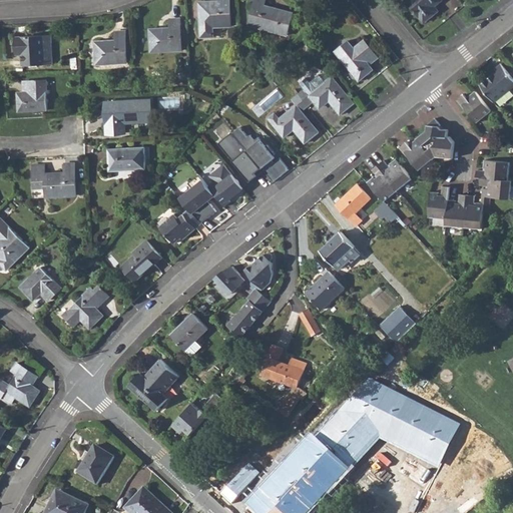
[(219,0),(219,1),(199,2),(200,37),(213,37),(212,27),(231,26),(229,0),(219,0)]
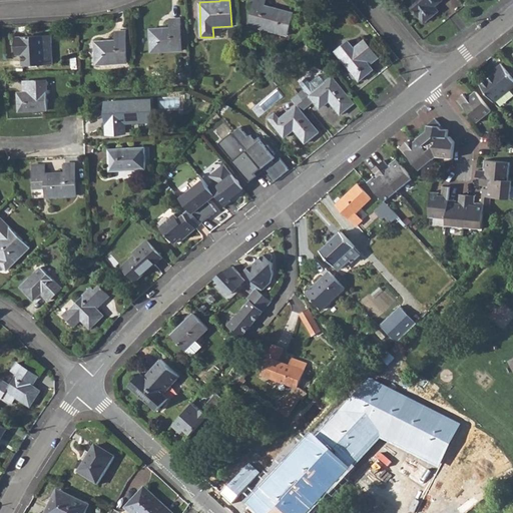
[(255,0),(248,24),(279,33),(282,24),(290,26),(294,13),(265,5),(266,0),(255,0)]
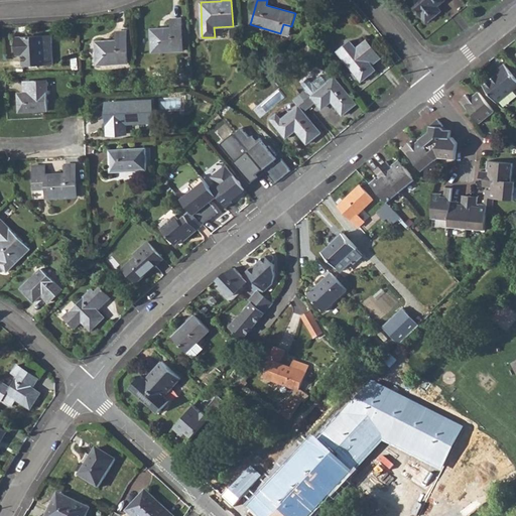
[(407,0),(426,22),(439,11),(433,3),(435,1),(438,4),(443,0),(407,0)]
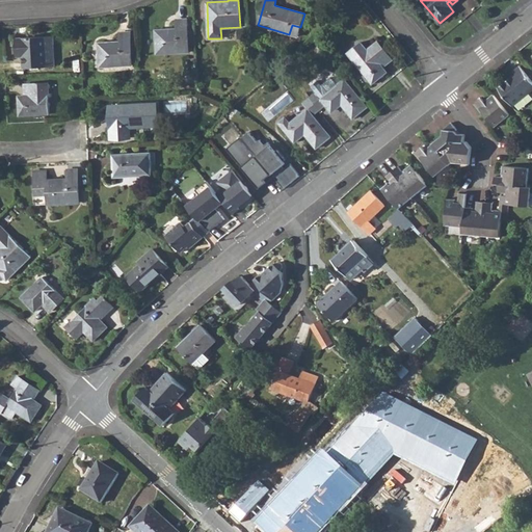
[(156,29),(157,54),(189,52),(187,19),(177,19),(178,28),(156,29)]
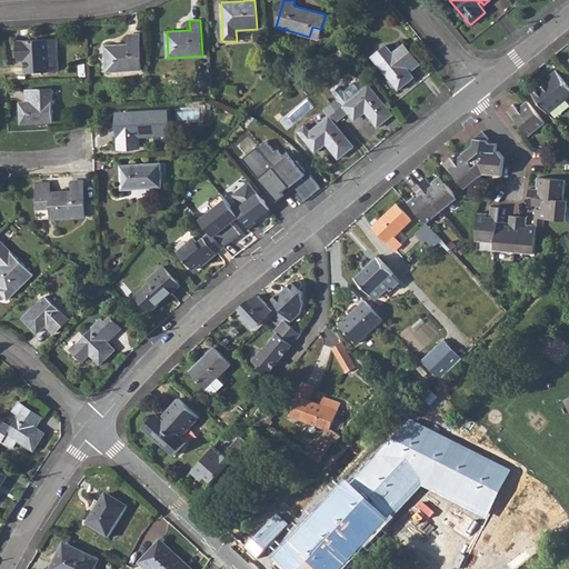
[(309,37),(319,39),(321,29),(312,27),(309,37)]
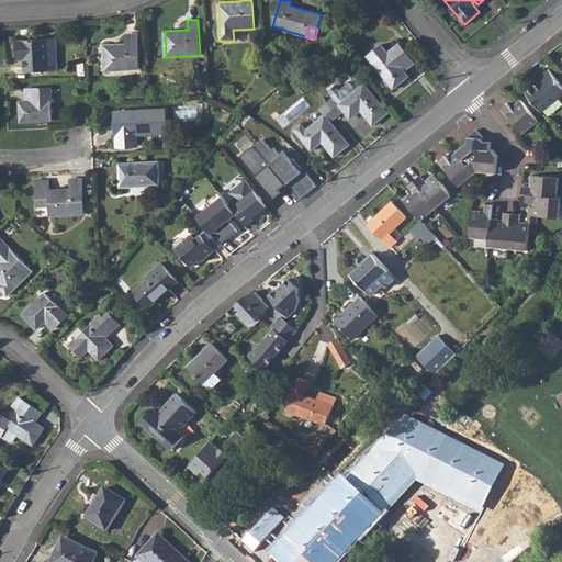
[(139,68),(138,33),(127,33),(127,44),(104,45),(107,70),(139,68)]
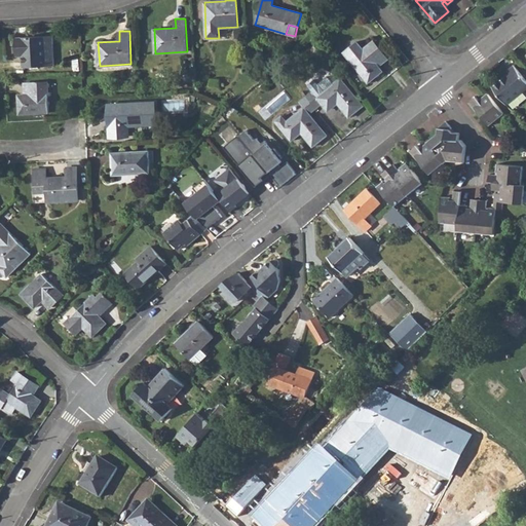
[(24,59),(24,67),(46,65),(45,35),(15,37),(16,55),(28,54),(28,58),(24,59)]
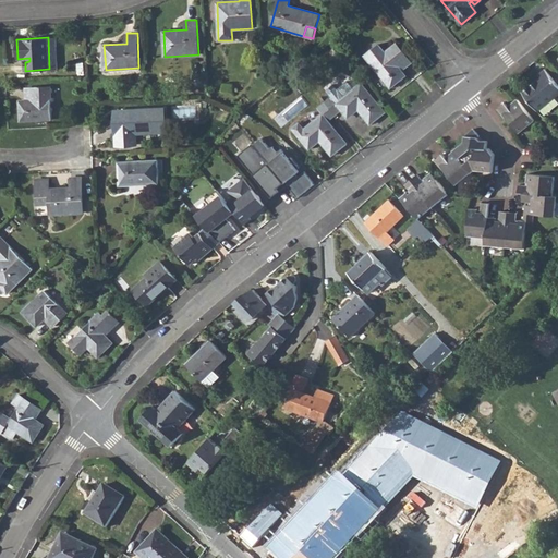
[(57,69),(56,37),(48,37),(49,69),(57,69)]
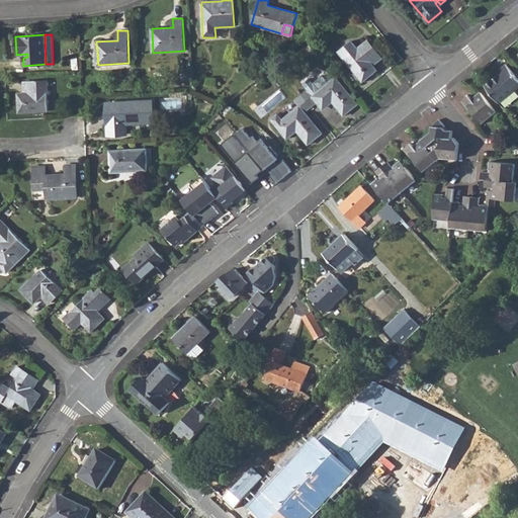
[(369,61),(372,60),(375,63),(382,58),(368,40),(357,49),(351,40),(338,51),(362,81),(376,70),(369,61)]
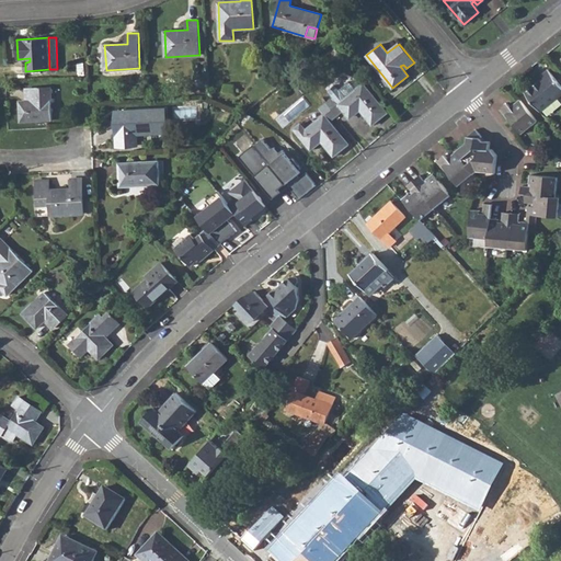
[(540,111),(560,94),(560,84),(549,69),(541,75),(544,77),(525,91),(540,111)]
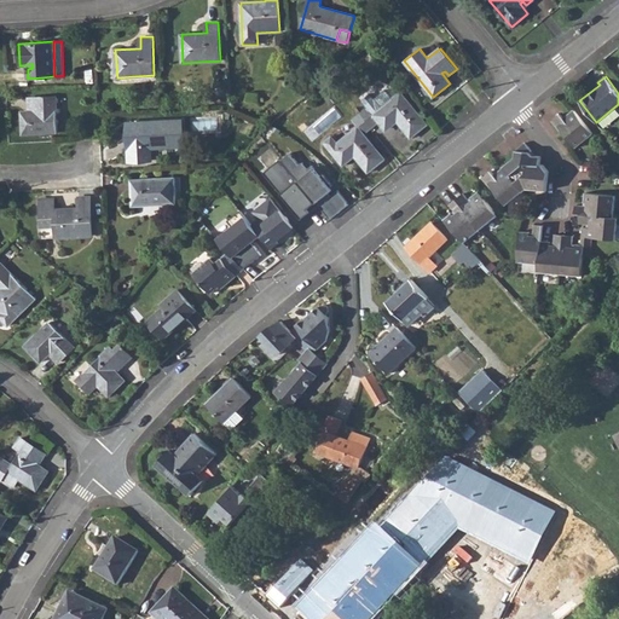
[(323,94),(330,104),(337,98),(330,88),(323,94)]
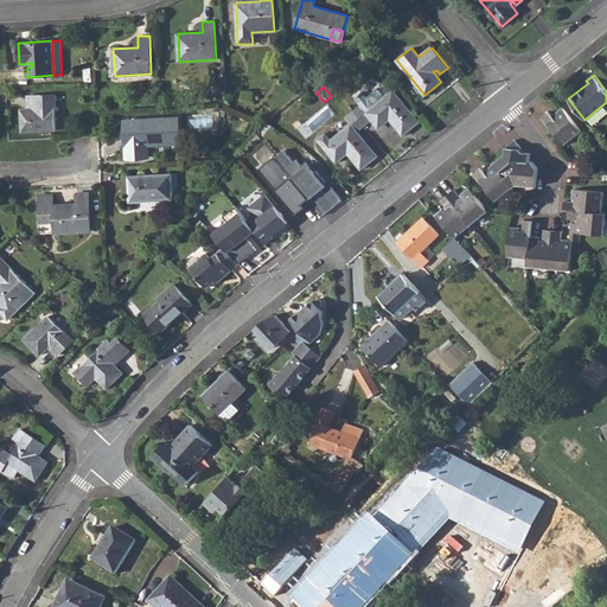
[(378,127),(391,117),(395,121),(394,122),(403,134),(420,121),(394,89),(366,110),(360,104),(353,110),(366,126),(374,120),(378,127)]
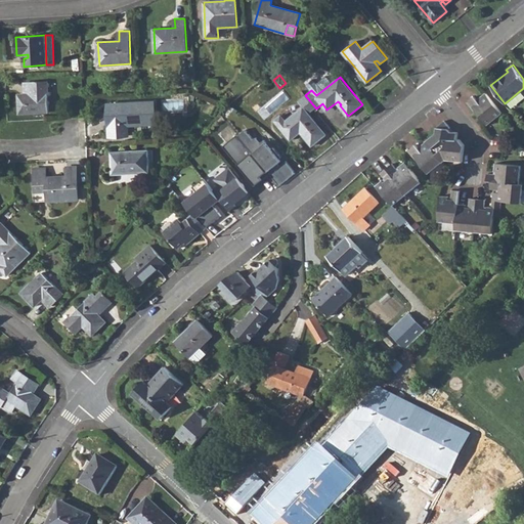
[(49,112),(47,82),(25,83),(25,91),(30,91),(31,94),(19,95),(20,113),(49,112)]
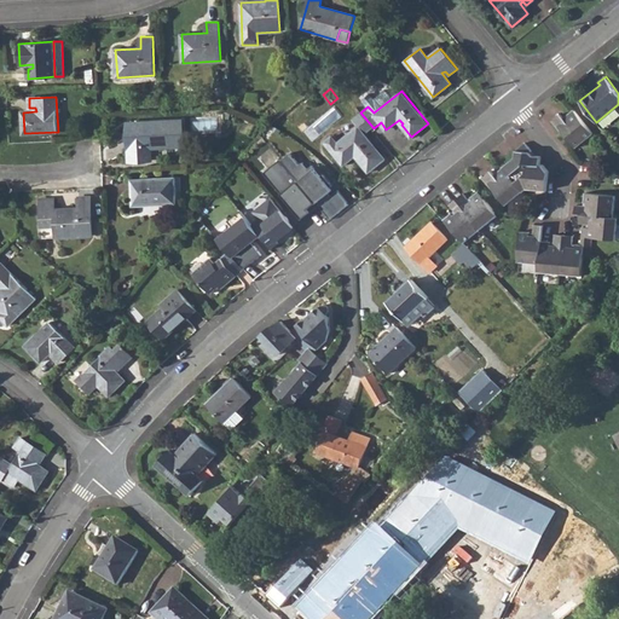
[(366,103),(372,109),(377,106),(372,99),(366,103)]
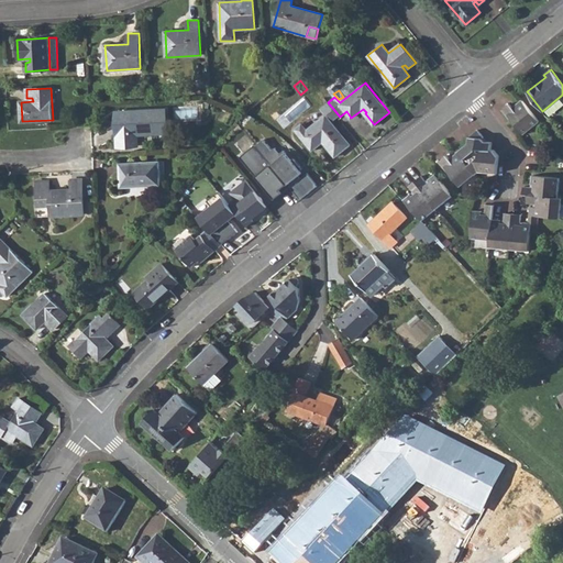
[(510,121),(512,120),(523,134),(539,121),(522,99),(515,105),(517,107),(514,108),(509,103),(501,110),(510,121)]
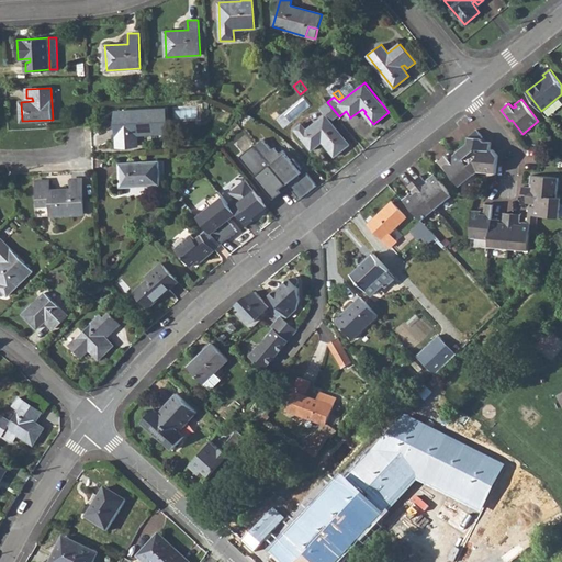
[(334,156),(349,144),(332,122),(339,116),(327,102),(321,107),(326,114),(307,128),(302,122),(295,127),(300,134),(312,149),(324,141),(327,144),(326,145),(334,156)]
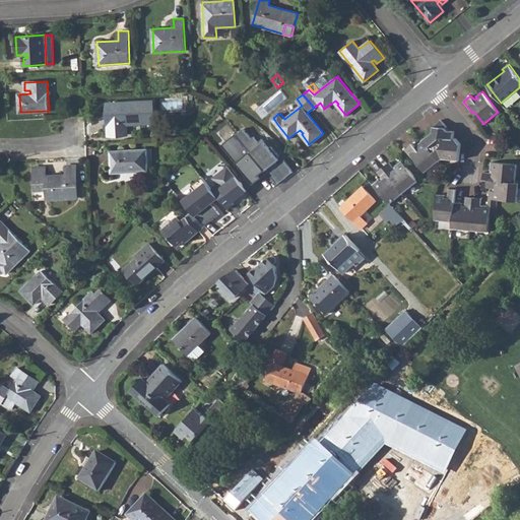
[(109,104),(111,133),(124,133),(124,123),(127,123),(154,122),(153,102),(109,104)]
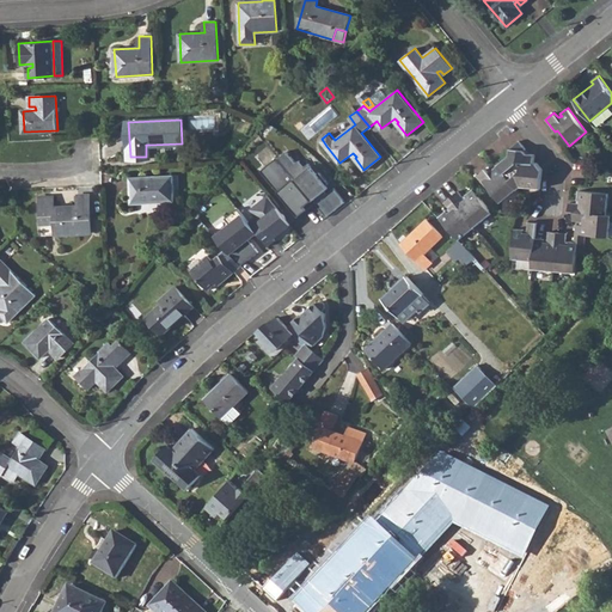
[(509,150),(509,155),(499,165),(518,190),(522,187),(542,189),(543,169),(537,163),(534,163),(534,154),(527,153),(524,152),(524,150),(510,148),(510,150),(509,150)]
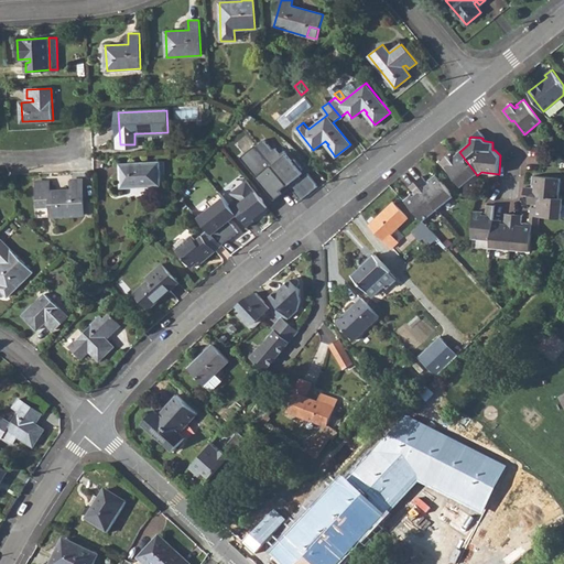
[(286,182),(291,187),(302,179),(299,174),(304,170),(296,159),(294,160),(286,150),(282,153),(278,147),(274,149),(267,139),(257,145),(286,182)]
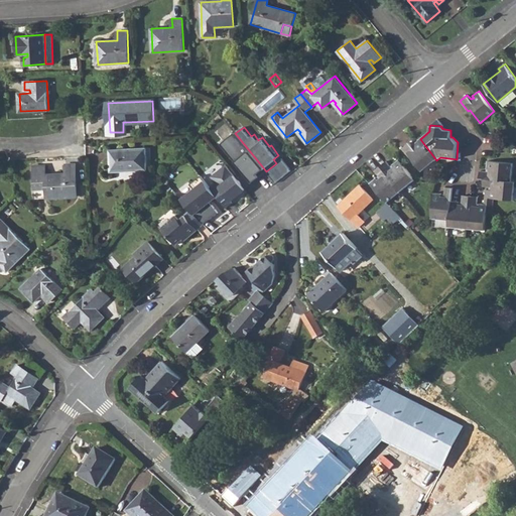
[(235,133),(221,144),(253,182),(260,176),(256,171),(262,166),(235,133)]
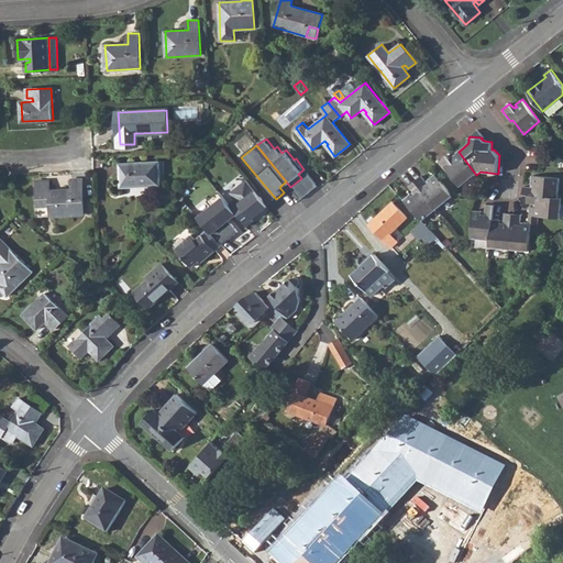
[(455,162),(453,164),(446,155),(438,163),(448,174),(449,173),(461,187),(476,175),(459,152),(451,156),(455,162)]
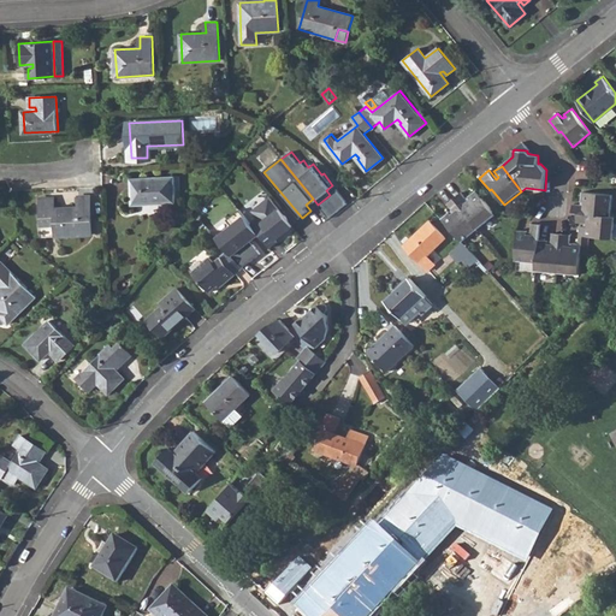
[(177,202),(176,177),(132,178),(134,205),(177,202)]
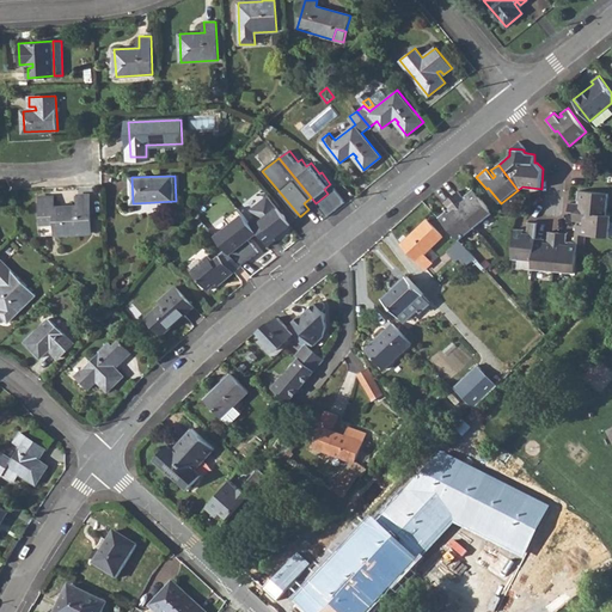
[(328,194),(316,203),(328,218),(347,203),(336,188),(328,194)]
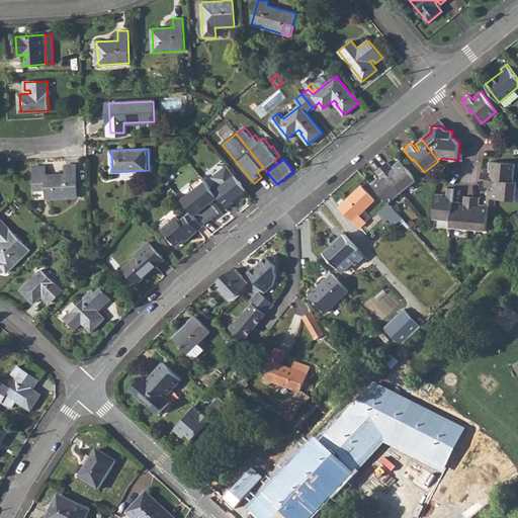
[(395,167),(393,169),(385,162),(380,167),(403,191),(417,179),(399,160),(393,165),(395,167)]
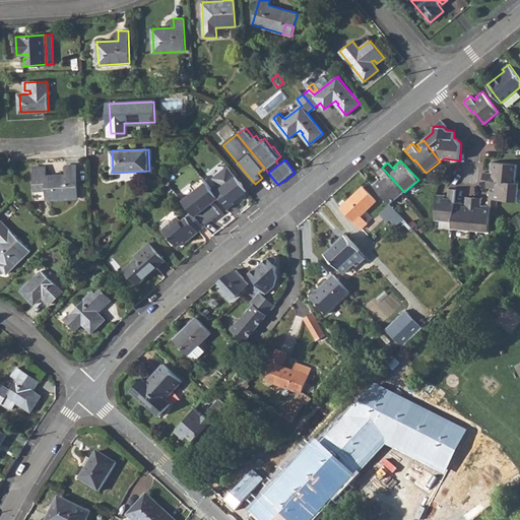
[(516,183),(517,165),(492,161),(491,170),(494,170),(493,173),(483,172),(482,180),(486,180),(516,183)]
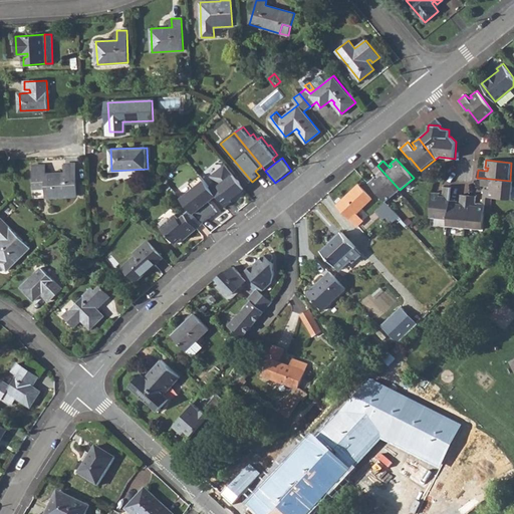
[(77,197),(76,164),(66,164),(67,173),(59,174),(59,176),(56,176),(56,174),(46,174),(46,165),(35,166),(36,198),(77,197)]
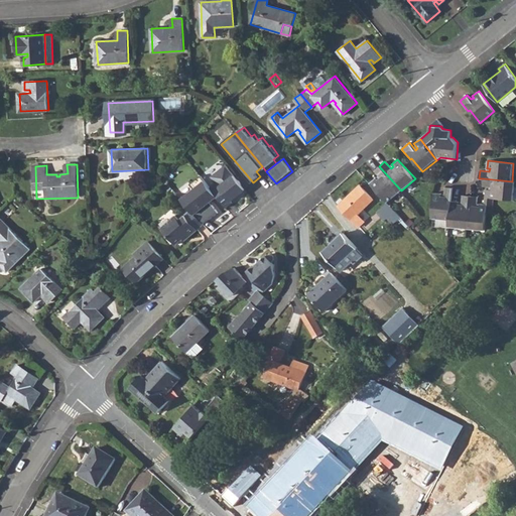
[(260,176),(266,171),(262,166),(256,171),(260,176)]
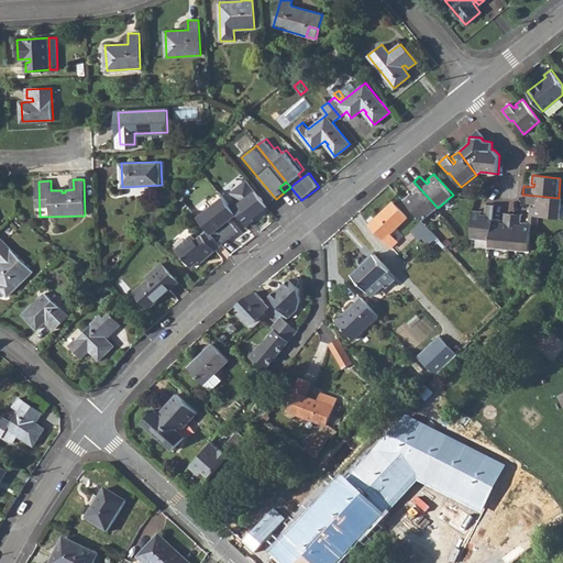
[(410,195),(404,200),(417,213),(423,221),(438,208),(414,181),(408,187),(415,195),(412,197),(410,195)]
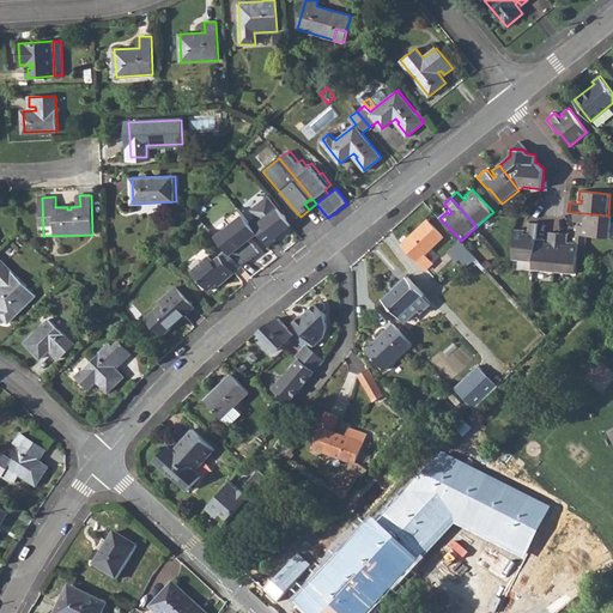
[(289,219),(275,204),(258,217),(263,225),(256,230),(259,234),(269,247),(277,241),(275,238),(287,229),(283,224),(289,219)]
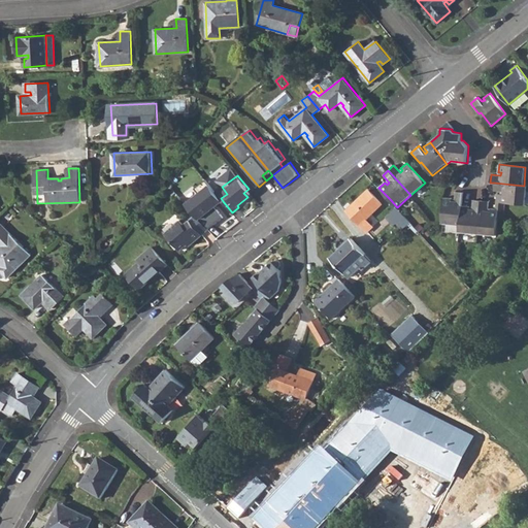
[(196,215),(209,229),(225,217),(216,206),(223,201),(221,198),(206,179),(205,180),(196,188),(200,194),(187,204),(196,215)]
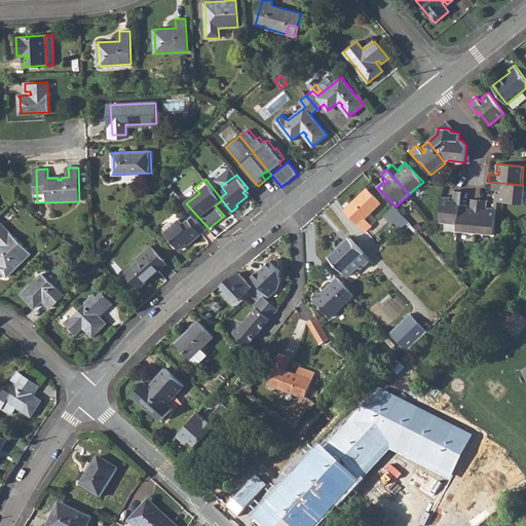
[(498,193),(497,201),(503,202),(524,204),(525,185),(522,185),(492,182),(492,190),(501,190),(501,194),(498,193)]
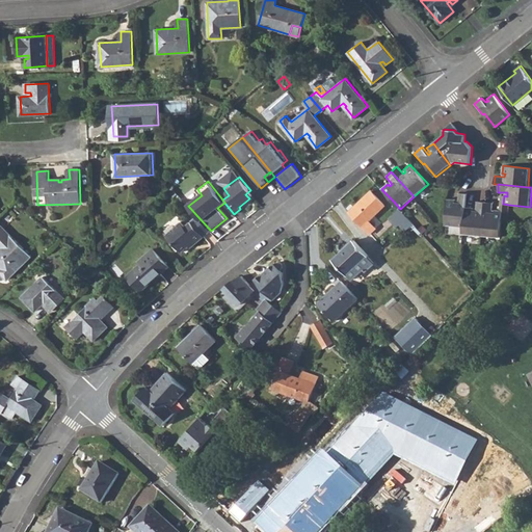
[(372,192),(358,205),(361,207),(352,215),(370,235),(376,229),(369,221),(384,207),(372,192)]
